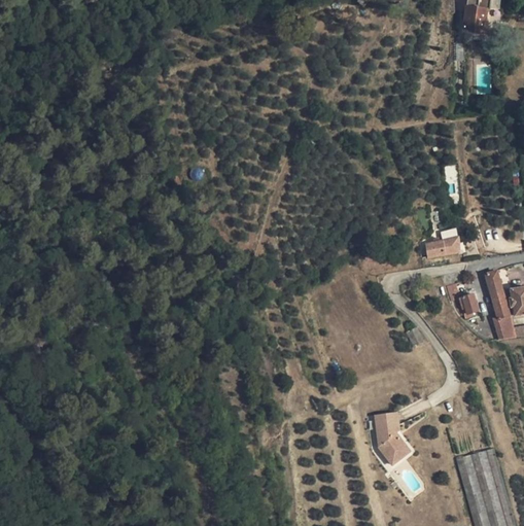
[(452,11),(451,0),(439,0),(440,12),(452,11)]
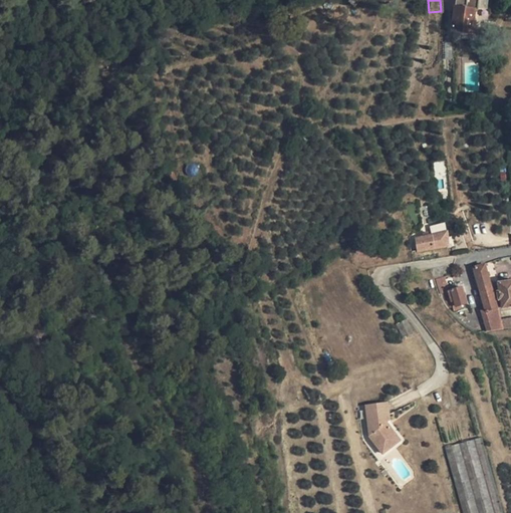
[(453,0),(450,30),(470,32),(473,8),(475,8),(475,0),(453,0)]
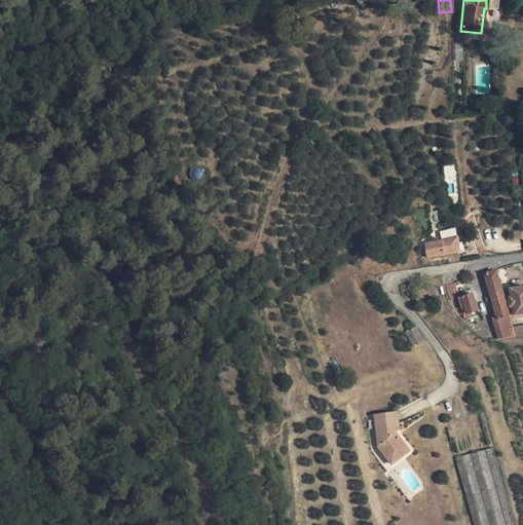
[(445,252),(456,251),(455,235),(422,242),(424,256),(435,255),(435,257),(445,255),(445,252)]
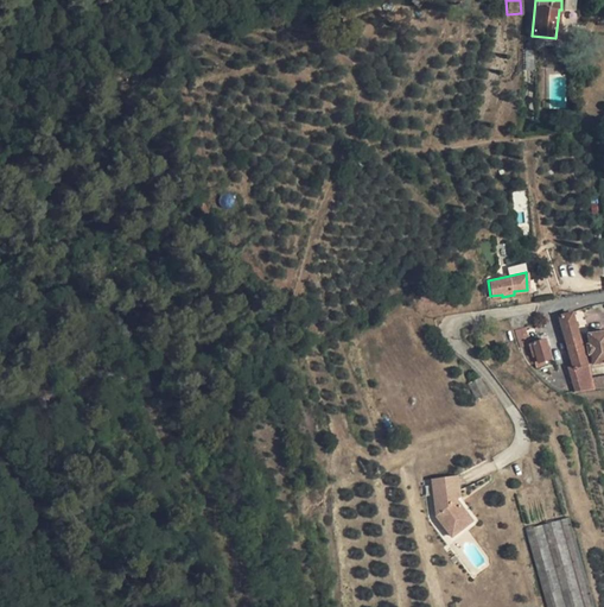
[(591,389),(603,385),(603,374),(589,377),(570,311),(557,315),(571,365),(565,366),(572,390),(591,389)]
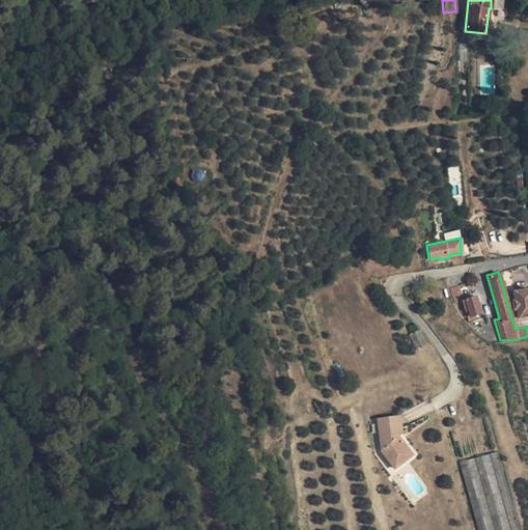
[(451,303),(461,299),(456,285),(447,288),(451,303)]
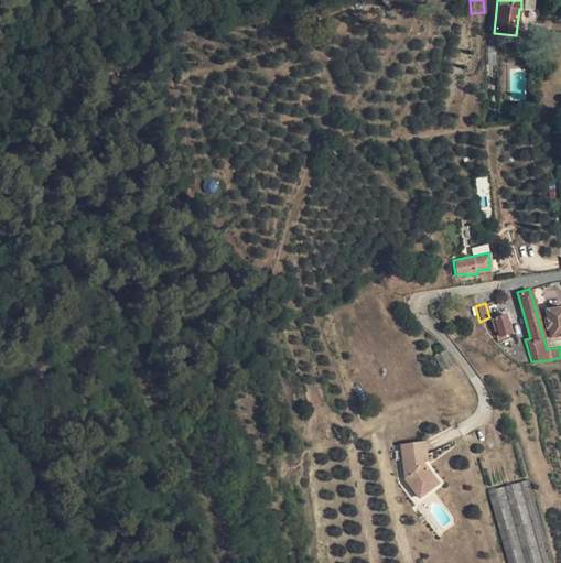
[(560,335),(560,305),(543,309),(546,318),(543,318),(545,328),(547,327),(548,337),(560,335)]
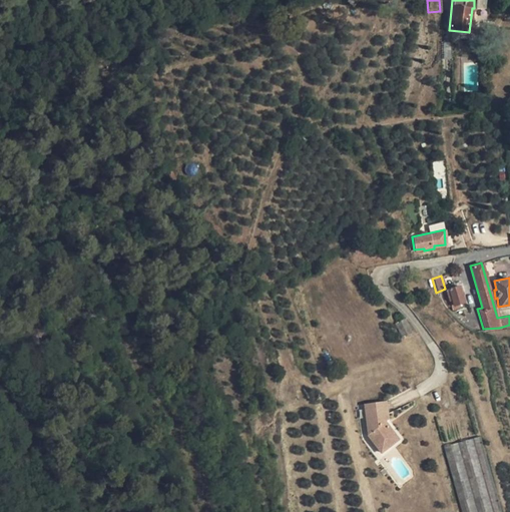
[(463,302),(459,285),(445,289),(450,306),(451,310),(459,307),(458,304),(463,302)]
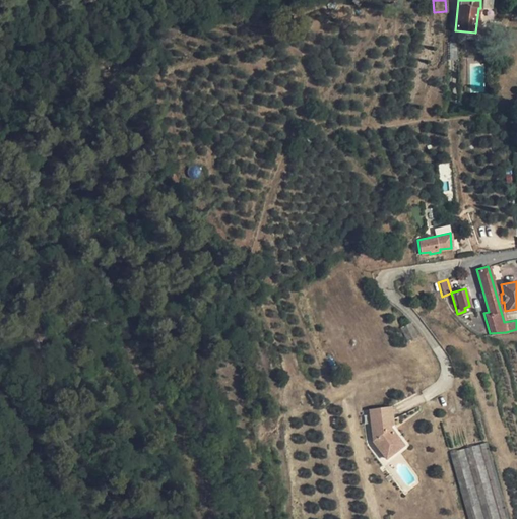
[(456,310),(451,293),(442,297),(447,307),(450,312),(456,310)]
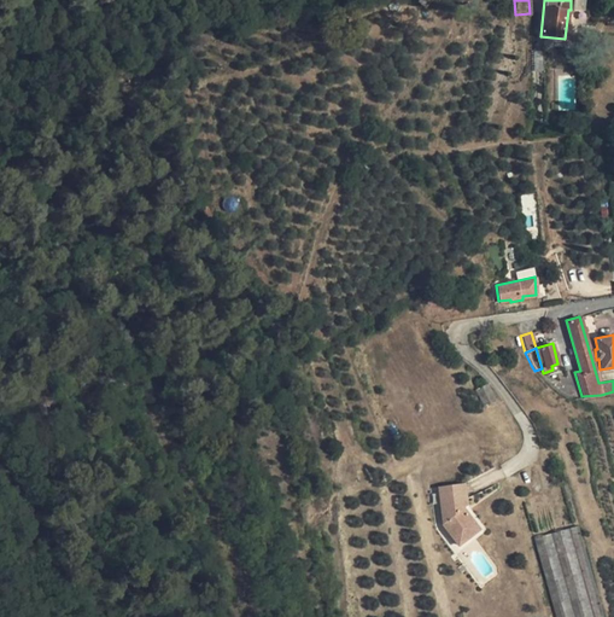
[(481,407),(495,400),(485,382),(473,389),(481,407)]
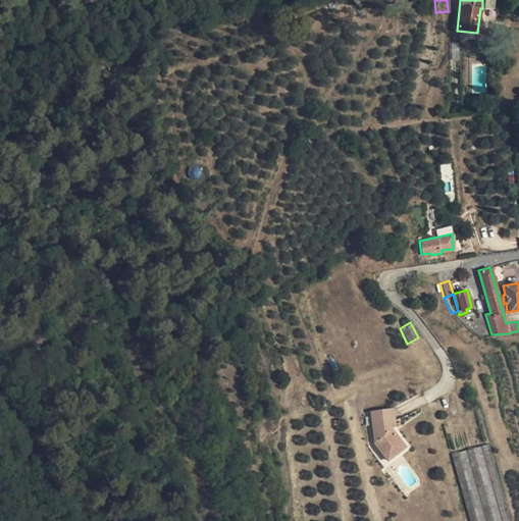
[(433,399),(467,520),(508,520),(469,382),(461,384),(463,391),(433,399)]
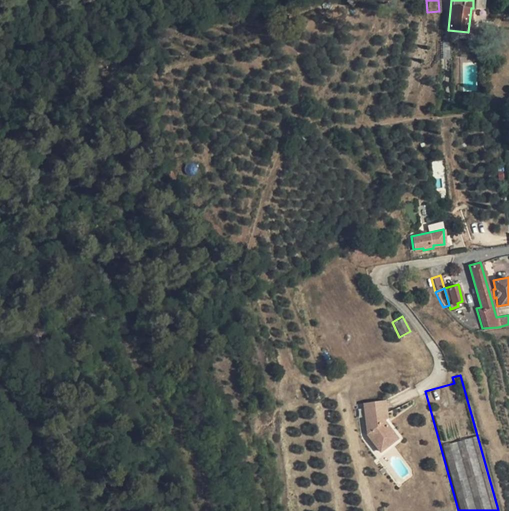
[(383,399),(362,402),(366,432),(365,433),(379,451),(387,444),(383,439),(392,432),(382,420),(386,418),(383,399)]
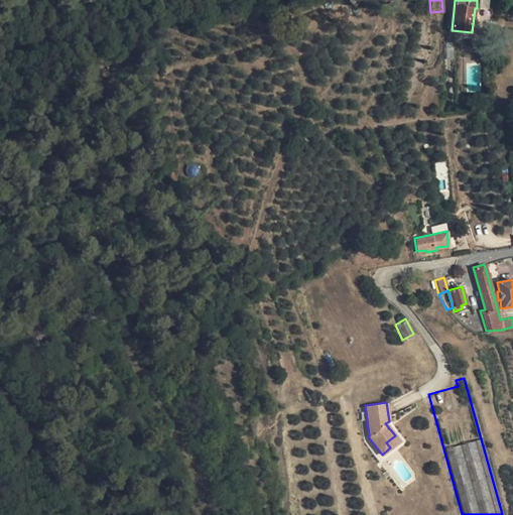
[(386,442),(390,447),(399,440),(395,435),(386,442)]
